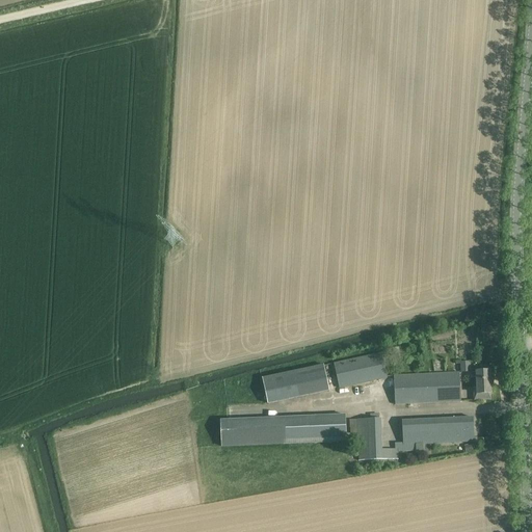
[(182,239),(173,231),(164,239),(173,248),(182,239)]
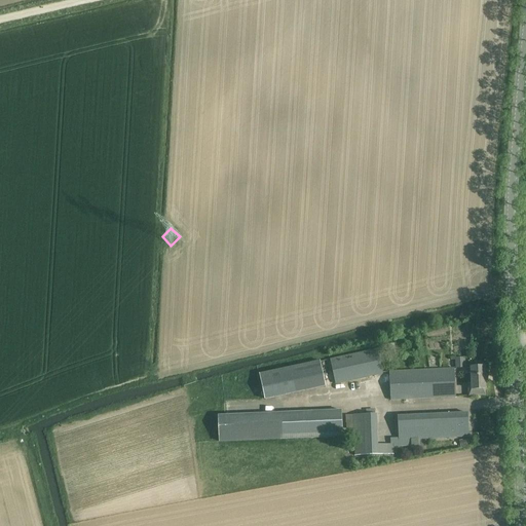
[(382,374),(377,349),(330,360),(335,384),(382,374)]
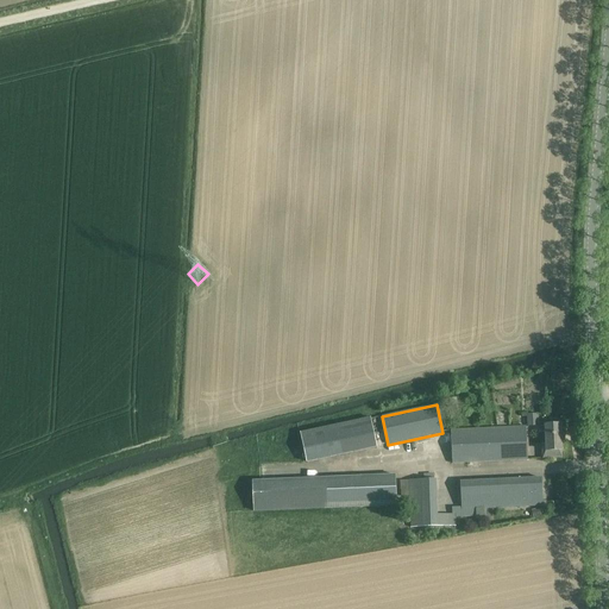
[(528,413),(528,426),(539,425),(539,413),(528,413)]
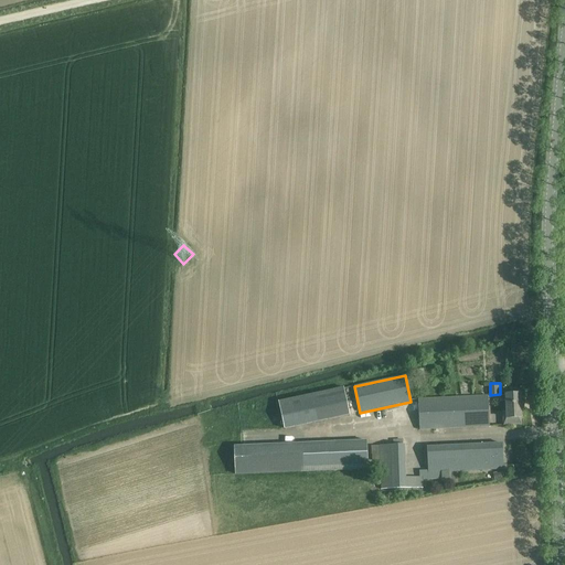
[(350,415),(343,387),(278,402),(284,428),(350,415)]
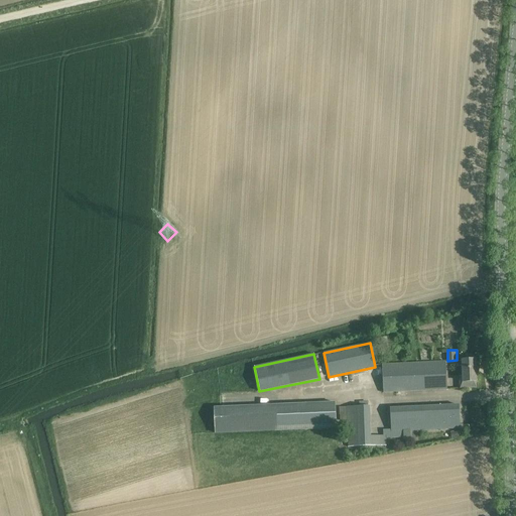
[(467,361),(462,361),(463,388),(476,388),(476,382),(477,382),(476,360),(474,360),(474,356),(467,357),(467,361)]
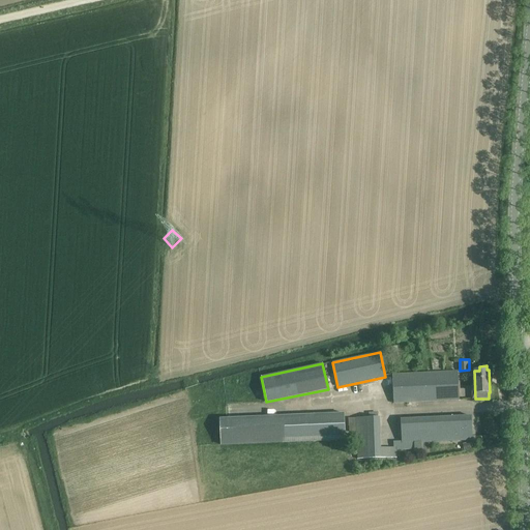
[(459,401),(457,372),(392,374),(393,403),(448,401),(459,401)]
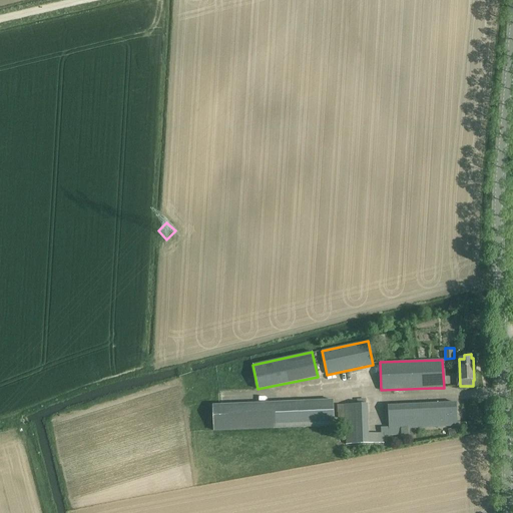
[(334,426),(333,401),(212,406),(213,431),(334,426)]
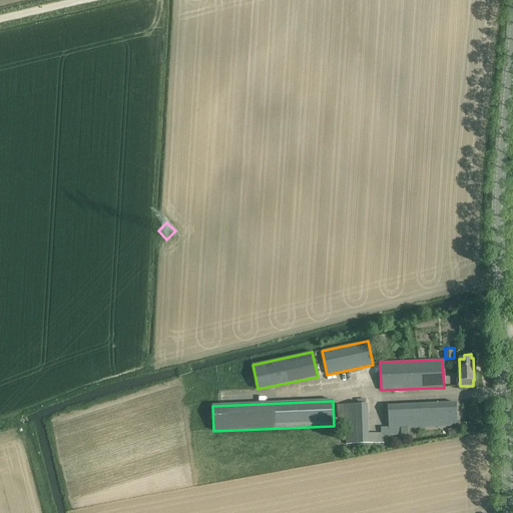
[(437,404),(438,427),(456,426),(455,403),(437,404)]
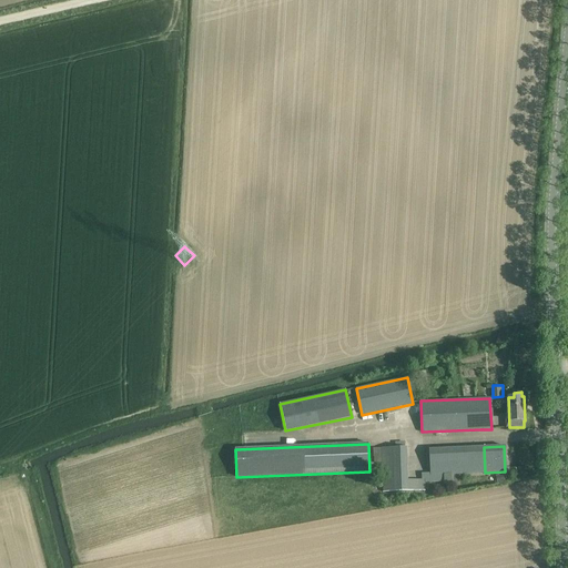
[(485,473),(484,447),(429,449),(430,474),(422,474),(422,479),(407,480),(406,447),(382,448),(383,493),(425,490),(425,483),(444,483),(444,474),(485,473)]
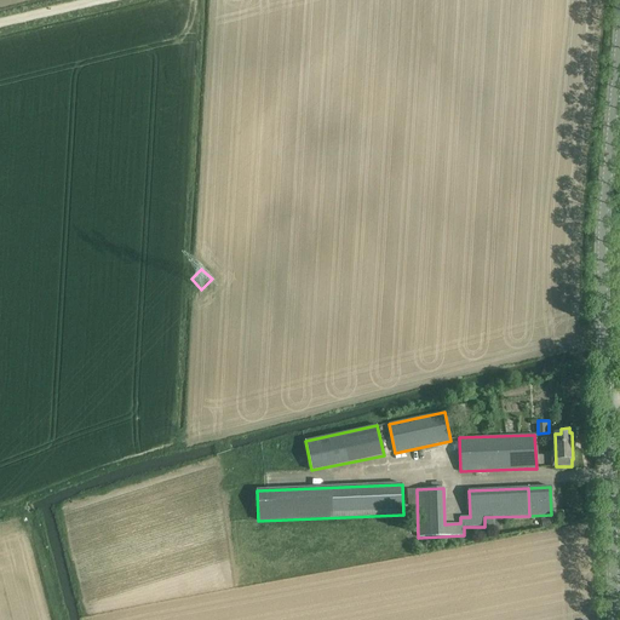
All buildings are outlined.
